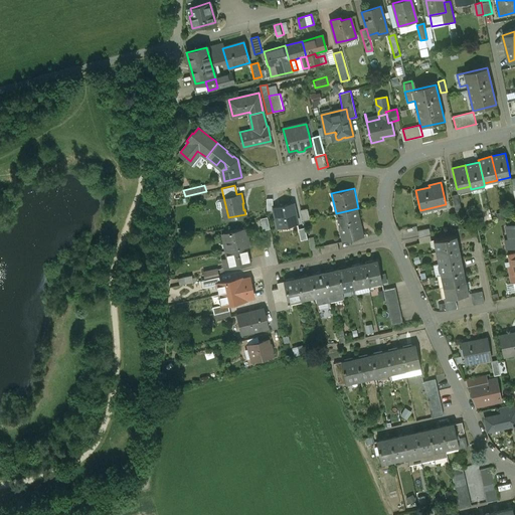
[(462,210),(458,194),(452,196),(456,211),(462,210)]
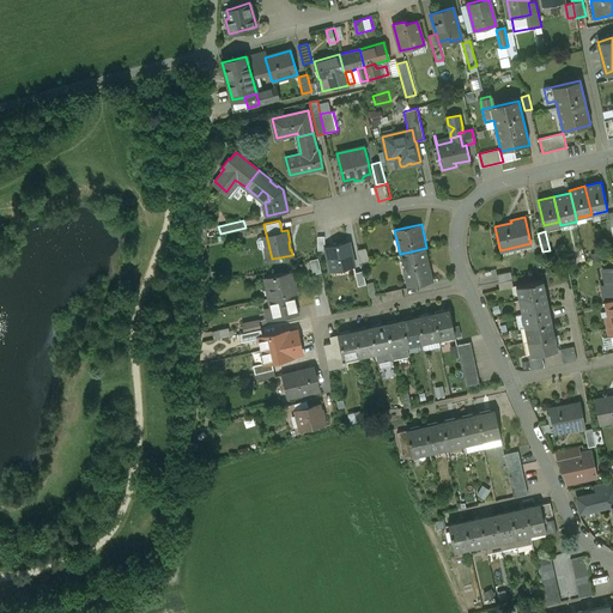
[(350,242),(327,247),(333,271),(354,266),(350,242)]
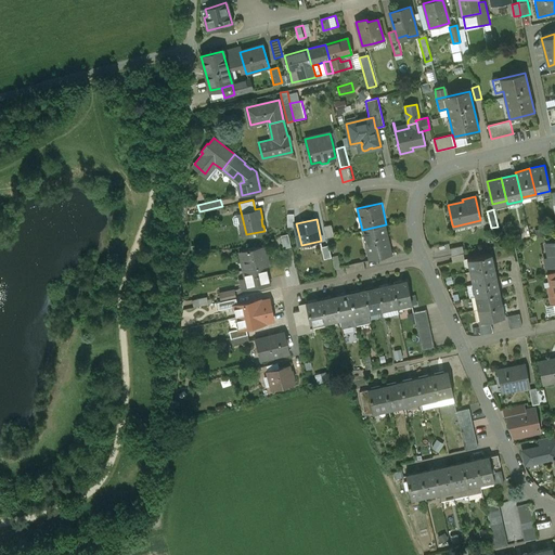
[(332,223),(324,226),(327,239),(335,236),(332,223)]
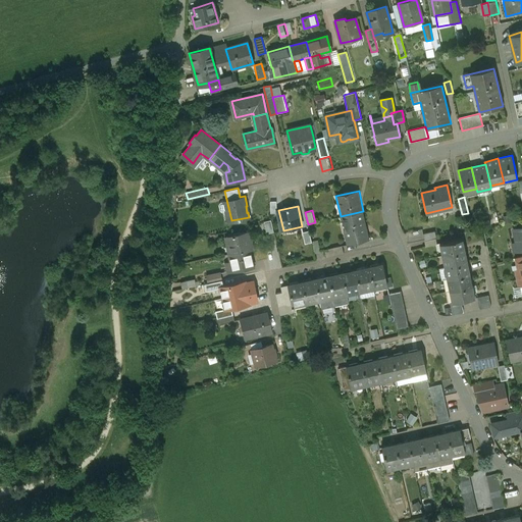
[(363,211),(341,216),(348,244),(370,239),(363,211)]
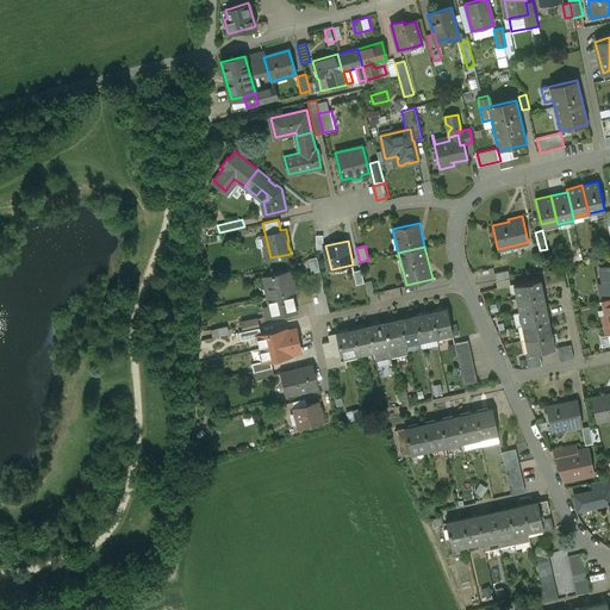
[(317,256),(309,259),(312,272),(321,271),(317,256)]
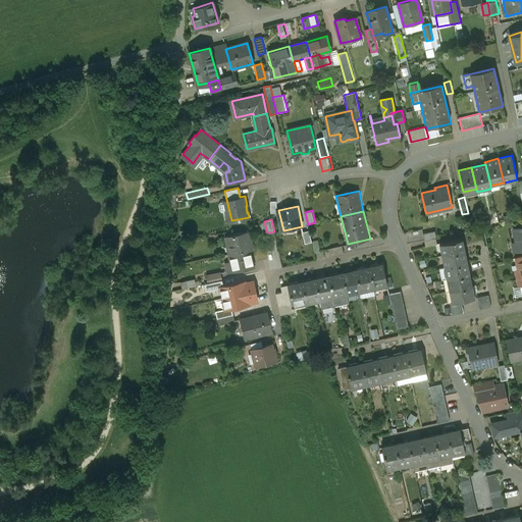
[(521,226),(513,228),(516,244),(517,243),(519,251),(521,250),(521,226)]
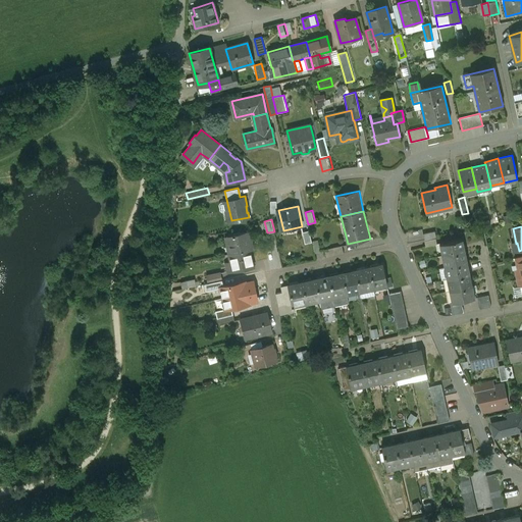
[(249,230),(225,237),(229,254),(250,249),(252,249),(250,242),(251,241),(249,230)]
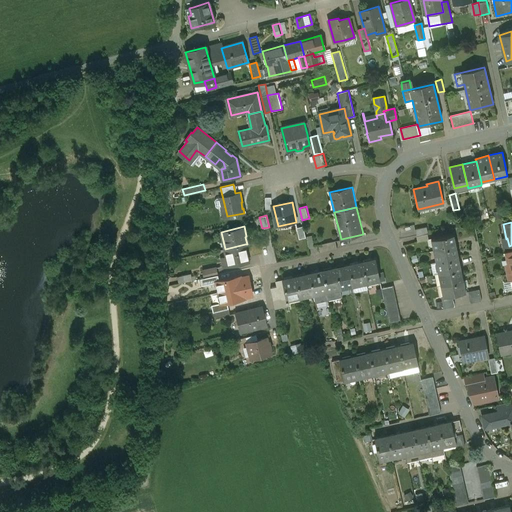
[(303,226),(297,228),(300,239),(306,237),(303,226)]
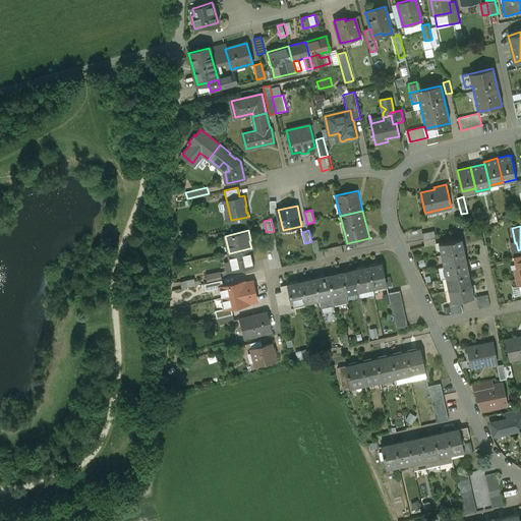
[(433,230),(422,233),(423,240),(435,238),(436,237),(433,230)]
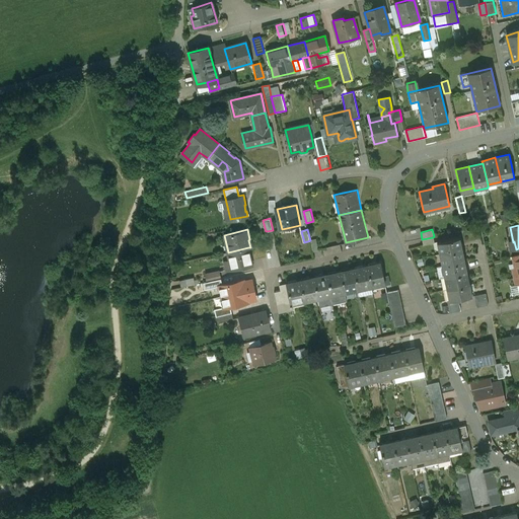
[(459,237),(437,242),(439,254),(461,249),(459,237)]
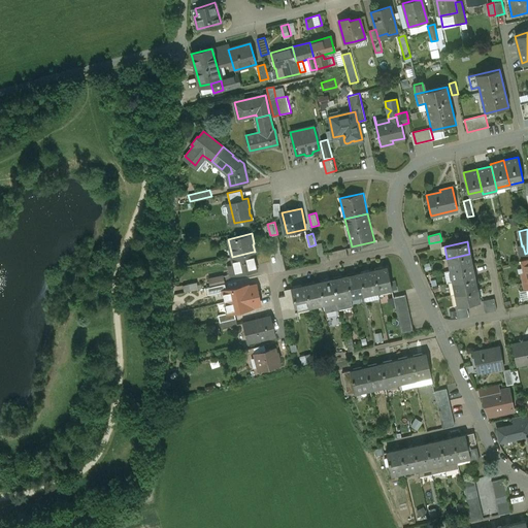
[(347,248),(329,252),(330,260),(349,256),(347,248)]
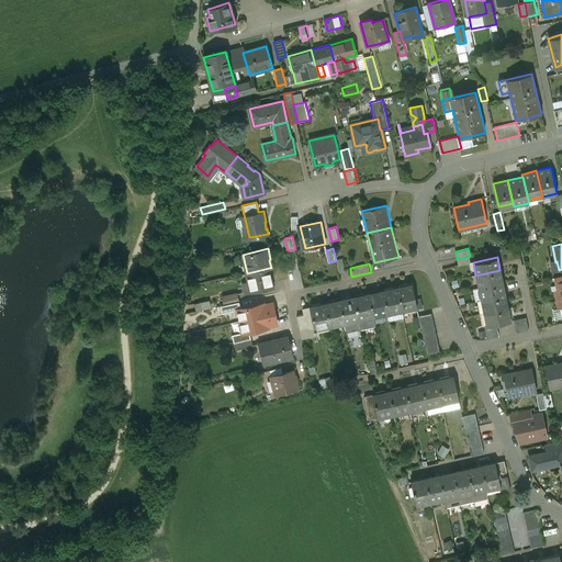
[(269,268),(247,273),(249,282),(243,283),(245,294),(273,288),(269,268)]
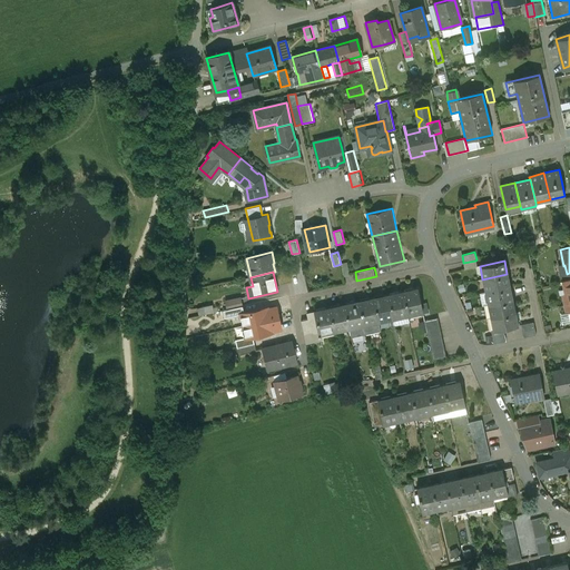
[(507,274),(482,279),(485,292),(510,287),(507,274)]
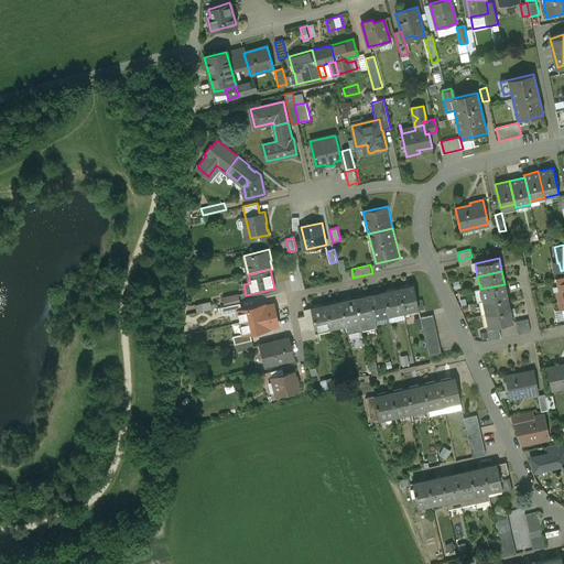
[(413,284),(398,288),(403,312),(418,308),(413,284)]
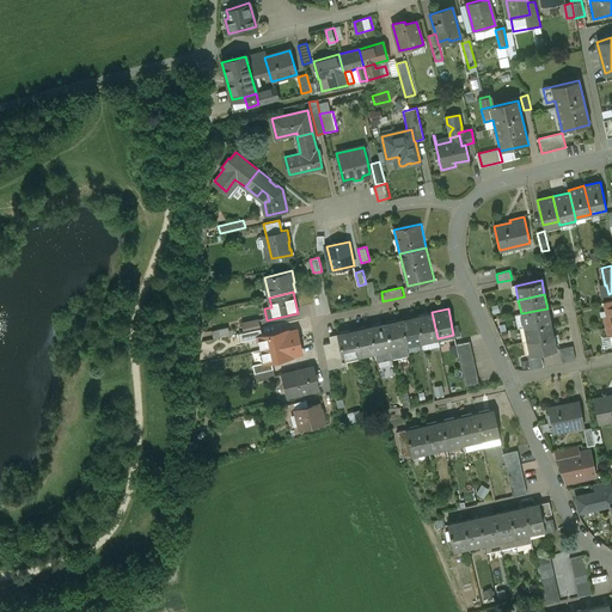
[(548,308),(521,313),(524,328),(550,322),(548,308)]
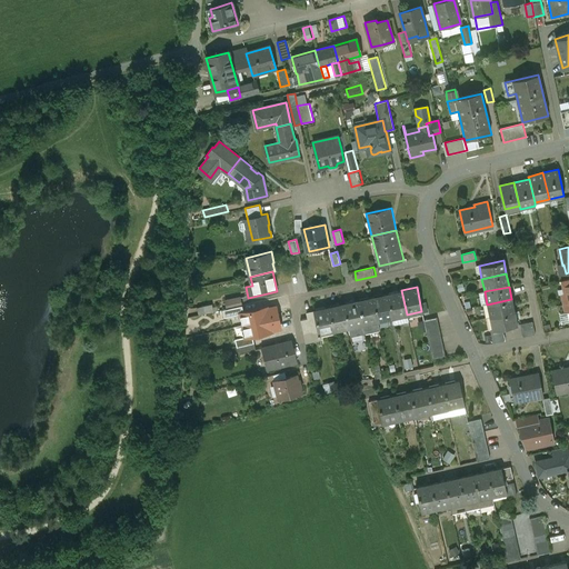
[(401,290),(387,293),(392,317),(407,315),(401,290)]
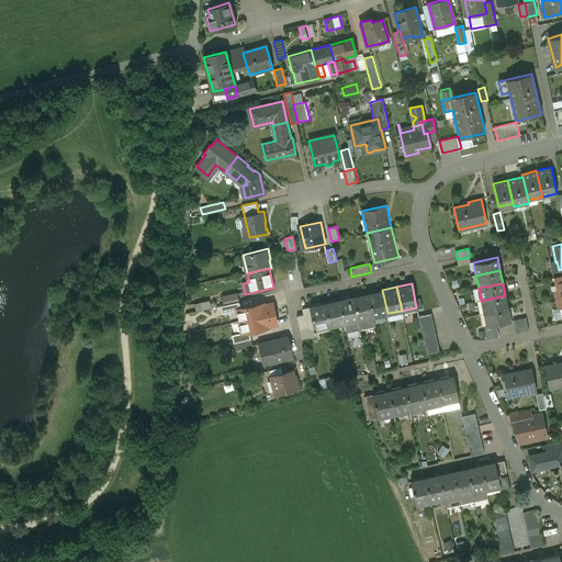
[(382,290),(368,293),(372,314),(373,316),(388,313),(382,290)]
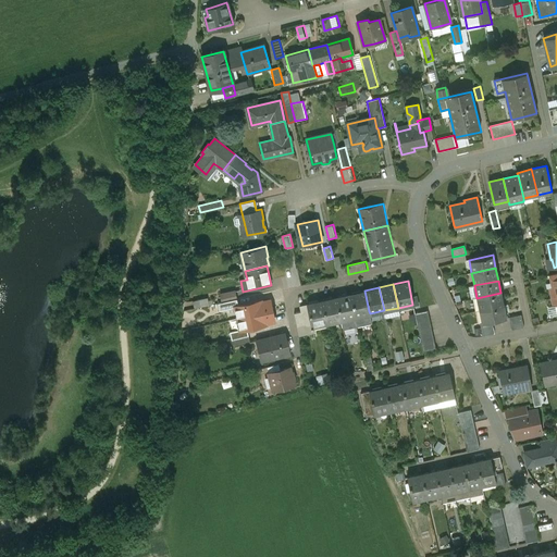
[(364,291),(350,294),(355,314),(366,311),(369,311),(364,291)]
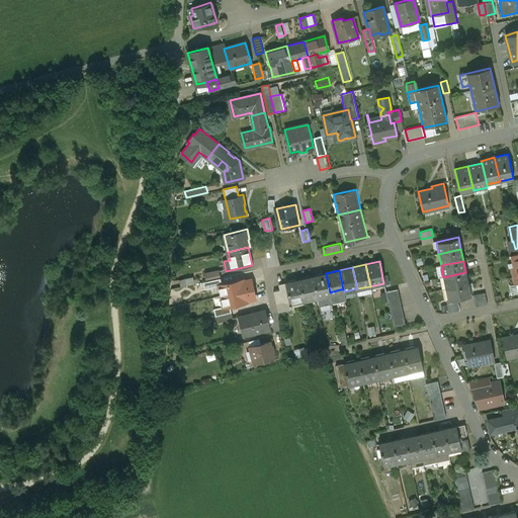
[(219,271),(204,274),(206,281),(221,278),(219,271)]
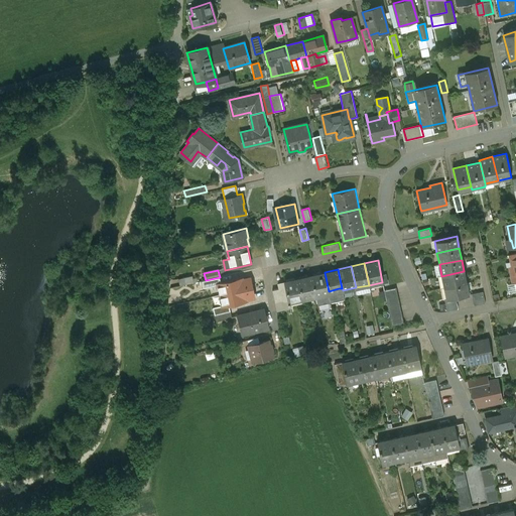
[(464,271),(441,276),(444,287),(467,282),(464,271)]
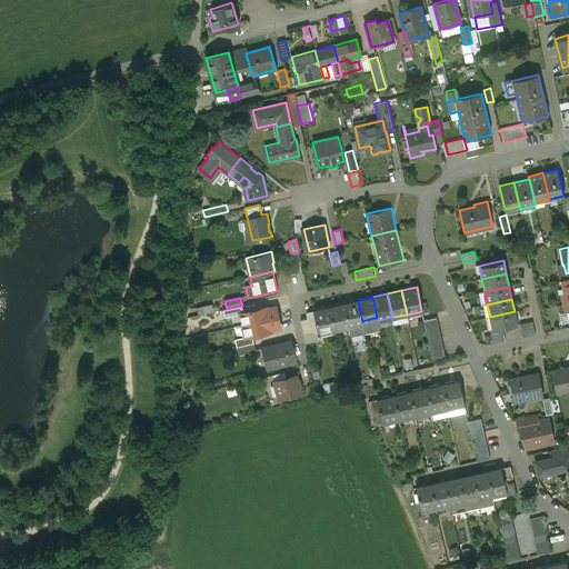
[(358,300),(343,303),(348,327),(362,323),(362,321),(358,300)]
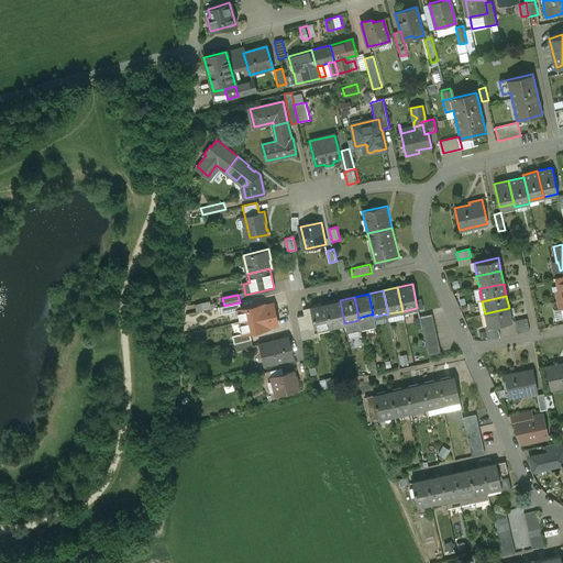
[(340,300),(324,304),(330,327),(344,323),(340,300)]
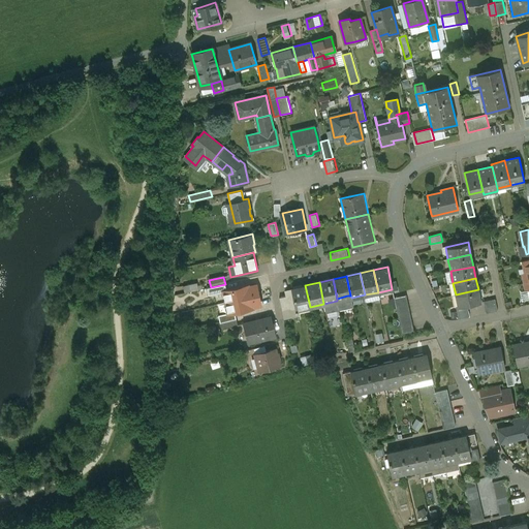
[(196,283),(183,286),(184,292),(198,289),(196,283)]
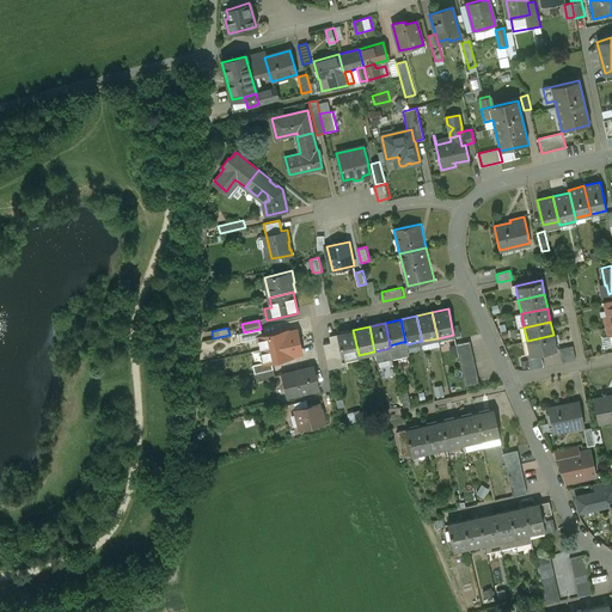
[(261,329),(244,332),(239,334),(240,341),(258,337),(262,336),(261,329)]
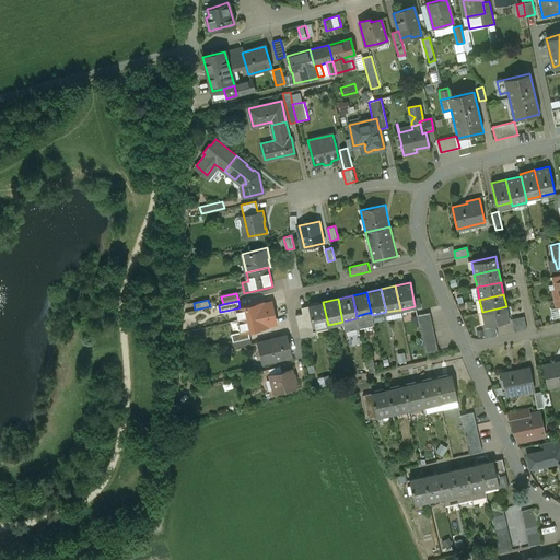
[(271,302),(263,303),(263,302),(240,307),(236,308),(237,315),(238,321),(255,316),(260,315),(273,313),(271,302)]
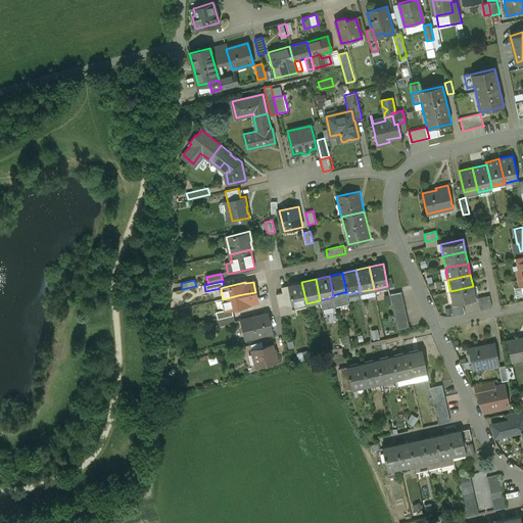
[(301,282),(288,285),(288,286),(293,306),(306,303),(301,282)]
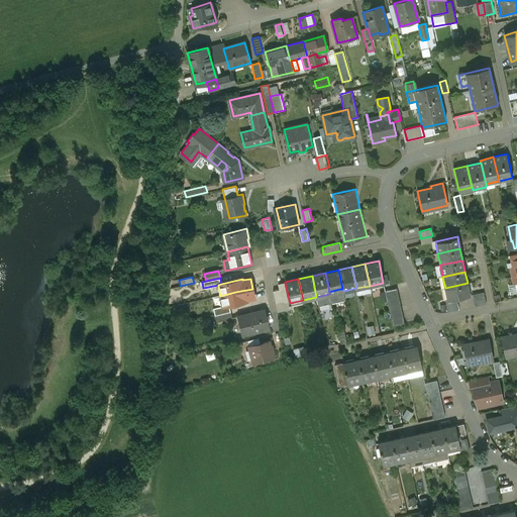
[(285,283),(278,285),(279,289),(280,289),(282,301),(276,302),(278,311),(291,308),(290,303),(285,283)]
